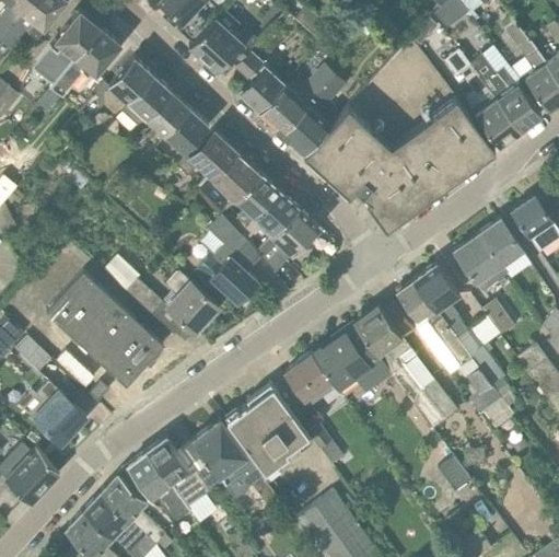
[(0,16),(0,42),(1,43),(24,14),(24,13),(34,0),(4,0),(10,4),(0,16)]
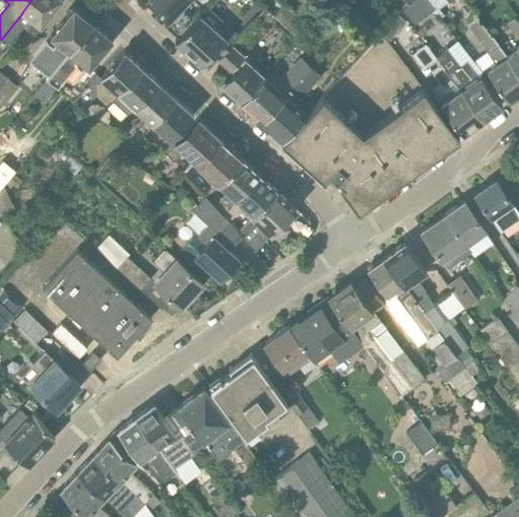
[(26,28),(35,36),(63,0),(62,0),(31,0),(22,12),(22,13),(1,40),(11,48),(26,28)]
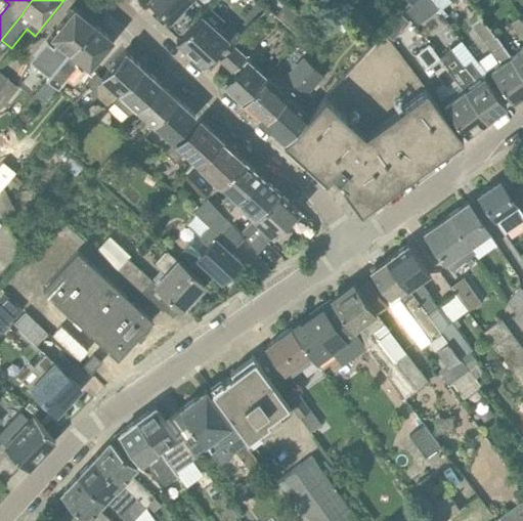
[(180,40),(194,24),(184,12),(193,2),(191,0),(190,0),(191,0),(190,0),(153,0),(149,3),(170,23),(166,27),(180,40)]
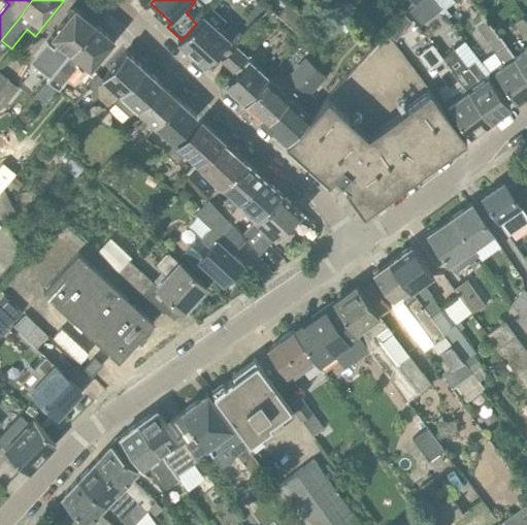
[(321,0),(329,7),(333,10),(343,19),(351,11),(338,0),(321,0)]
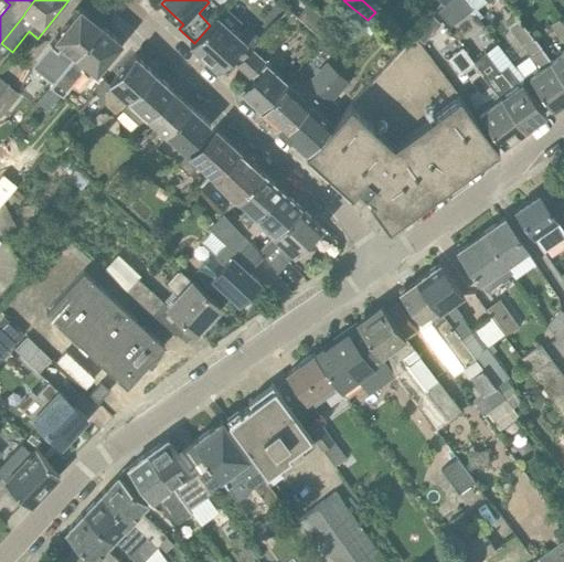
[(451,28),(472,11),(464,0),(453,0),(439,13),(451,28)]
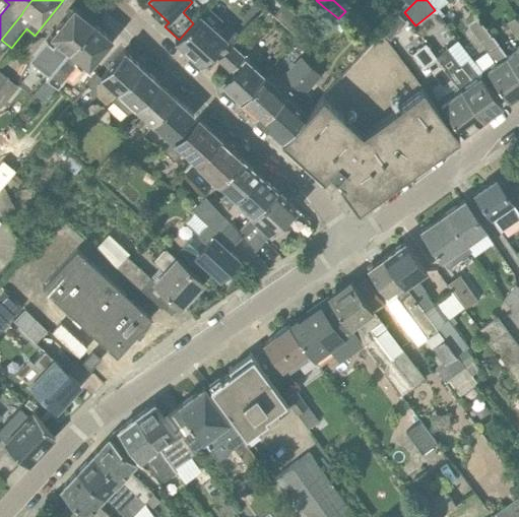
[(444,0),(427,0),(435,10),(446,2),(444,0)]
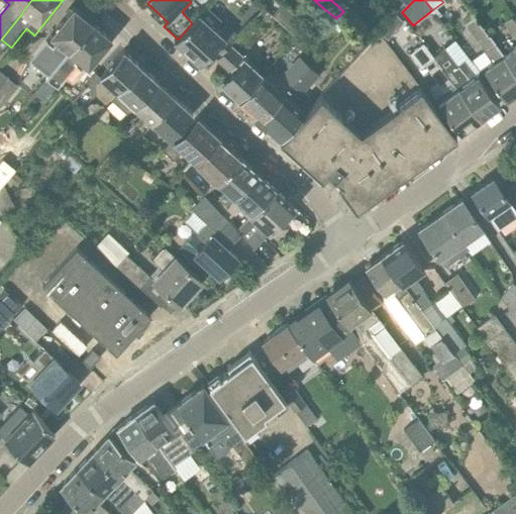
[(273,18),(297,41),(308,29),(284,7),(273,18)]
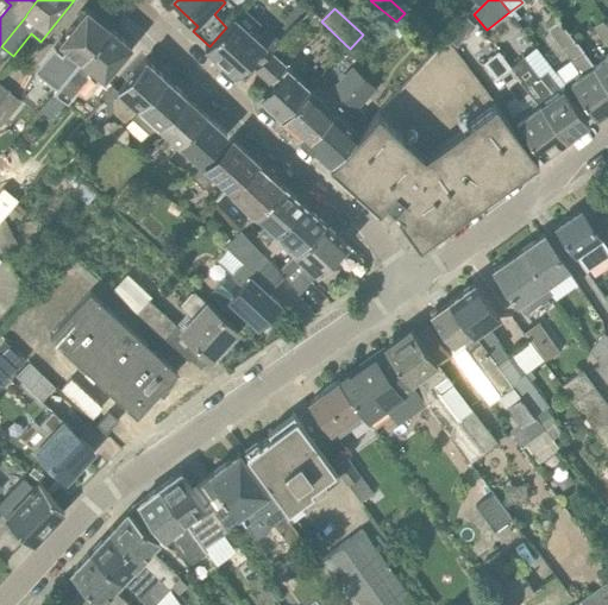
[(39,115),(41,115),(56,96),(110,30),(87,12),(60,45),(71,56),(68,60),(66,57),(43,86),(43,87),(38,94),(49,104),(39,115)]
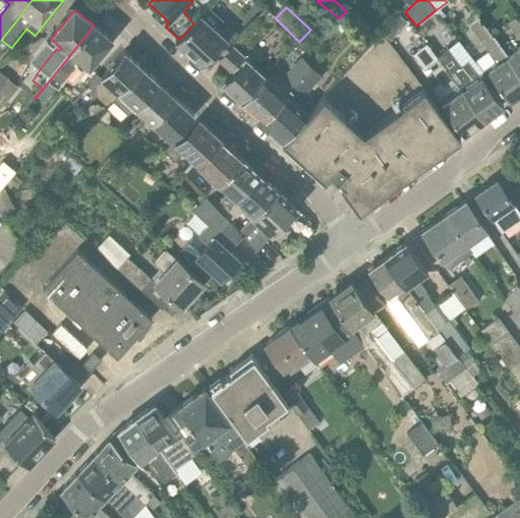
[(342,21),(339,18),(329,10),(323,16),(336,30),(342,21)]
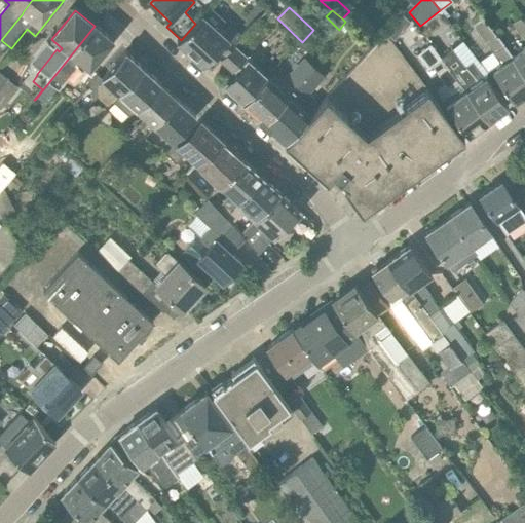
[(226,58),(235,47),(244,38),(231,27),(224,35),(203,15),(195,24),(181,40),(178,43),(202,67),(218,50),(226,58)]
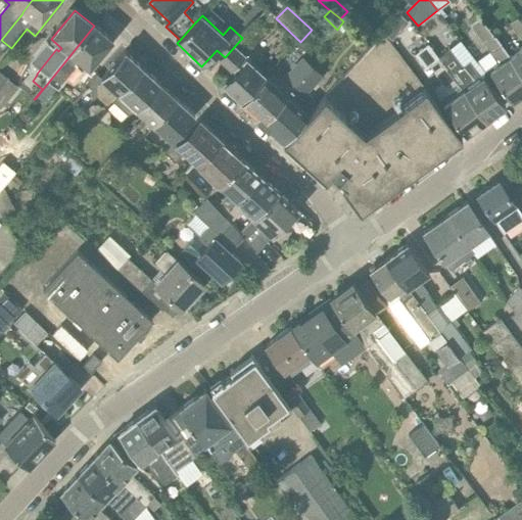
[(510,26),(518,37),(521,33),(521,28),(517,20),(510,26)]
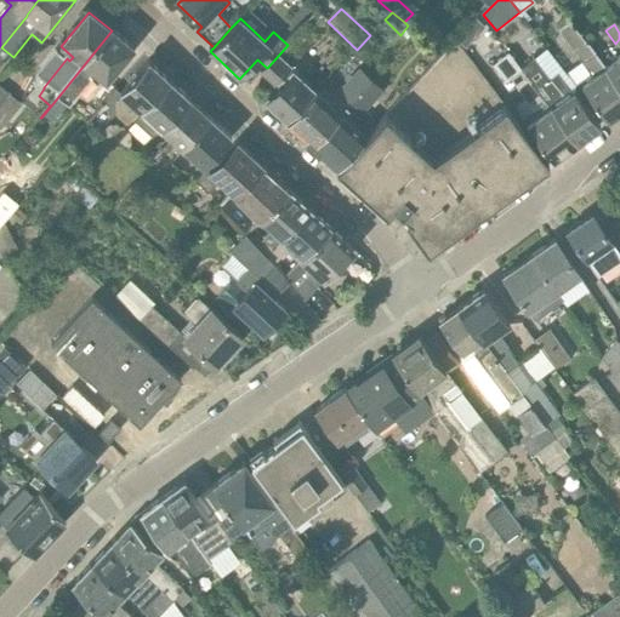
[(95,74),(107,84),(135,50),(112,30),(57,98),(41,118),(52,129),(69,109),(70,109),(94,81),(91,79),(95,74)]
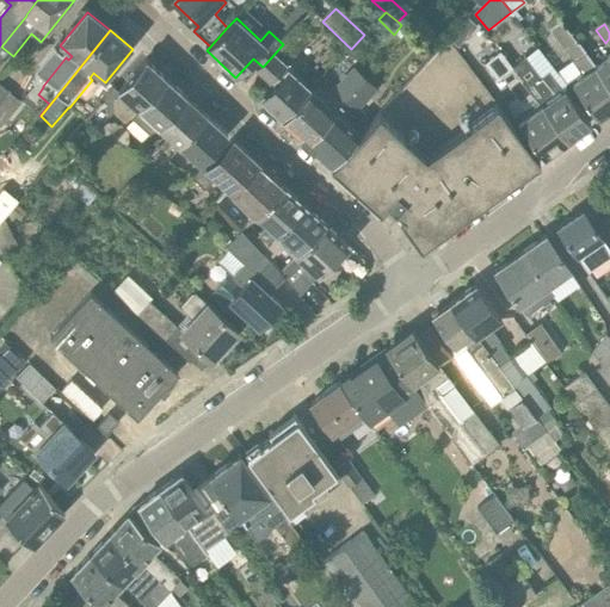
[(456,32),(450,39),(451,39),(460,51),(467,43),(456,32)]
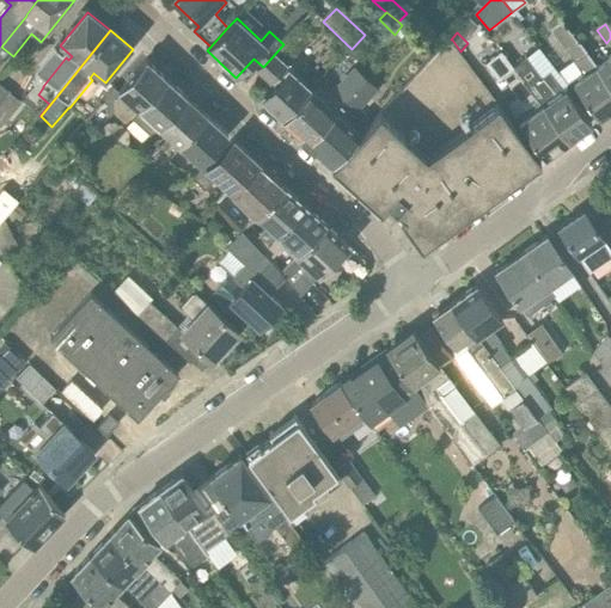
[(333,166),(333,167),(333,169),(382,214),(390,206),(404,219),(401,222),(422,251),(542,164),(460,51),(452,40),(333,166)]
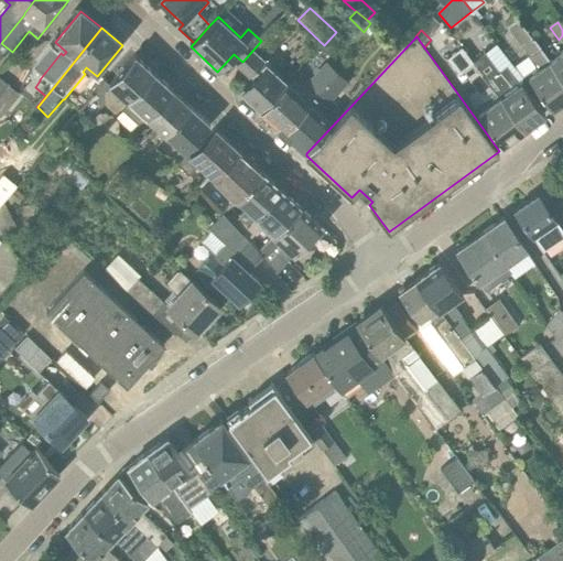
[(539,72),(529,78),(553,111),(562,104),(562,81),(550,63),(533,40),(522,49),(539,72)]
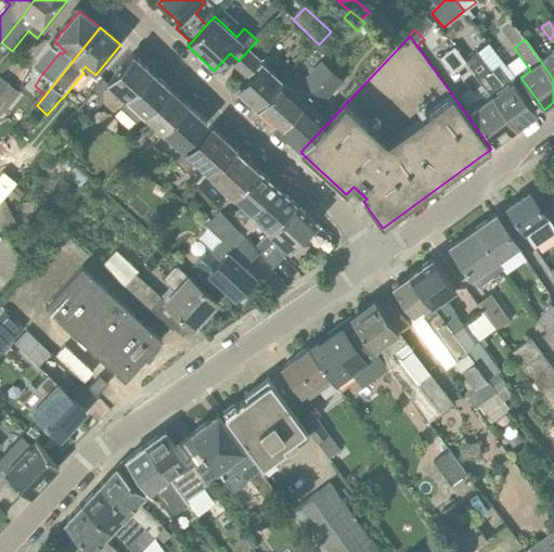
[(459,76),(480,106),(472,114),(495,145),(516,130),(467,64),(455,49),(440,61),(454,79),(459,76)]
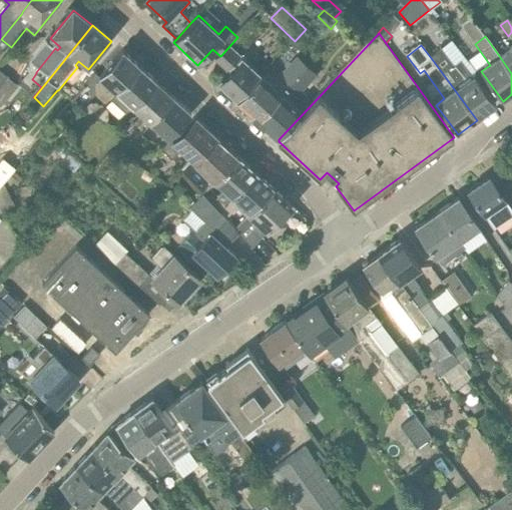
[(218,84),(237,102),(263,76),(262,75),(242,58),(229,46),(220,56),(215,61),(228,74),(218,84)]
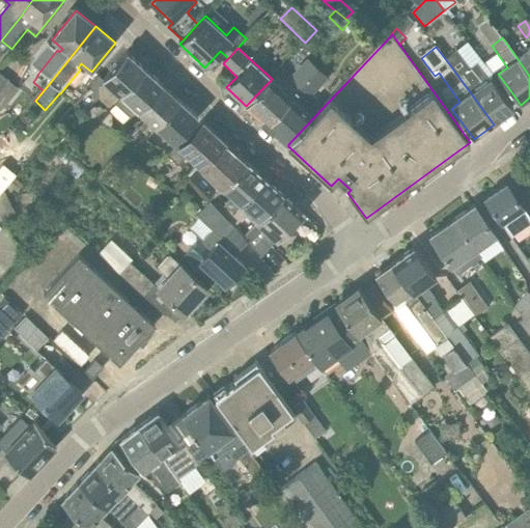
[(529,50),(518,59),(529,76),(529,50)]
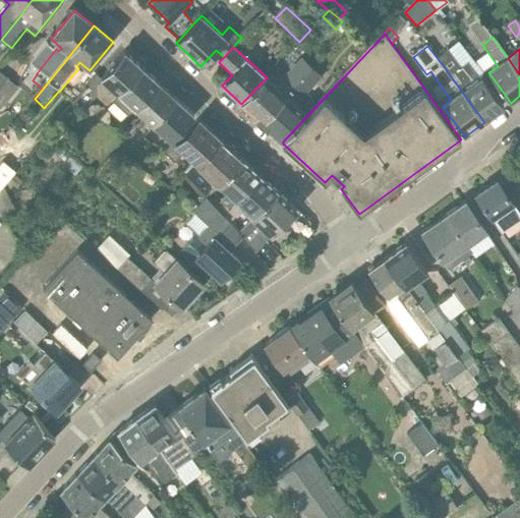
[(101,79),(118,96),(143,69),(125,53),(101,79)]
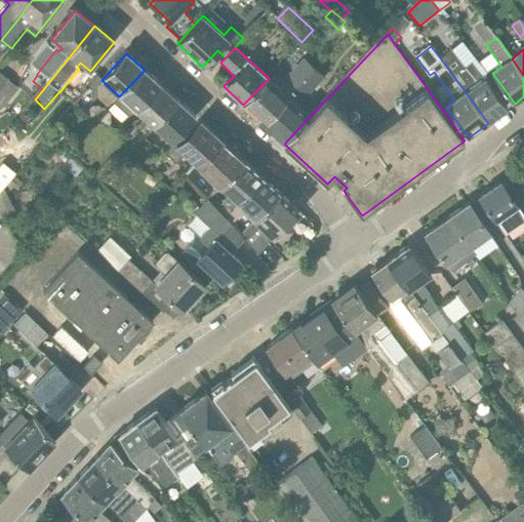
[(442,61),(488,123),(508,109),(486,79),(477,86),(452,53),(442,61)]
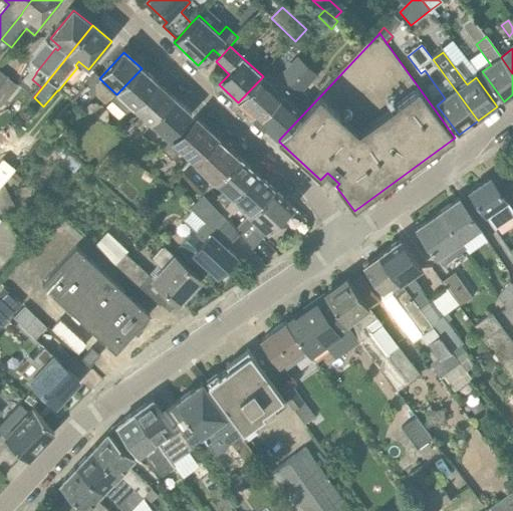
[(263,76),(238,102),(259,120),(308,67),(298,57),(273,84),(263,74),(262,75),(263,76)]
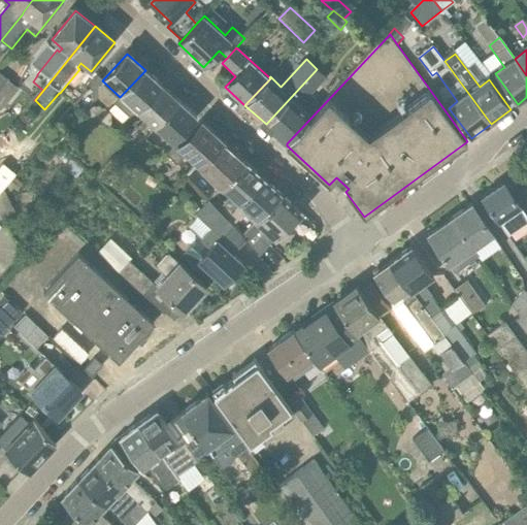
[(266,124),(287,143),(313,116),(302,106),(327,79),(317,69),(266,124)]
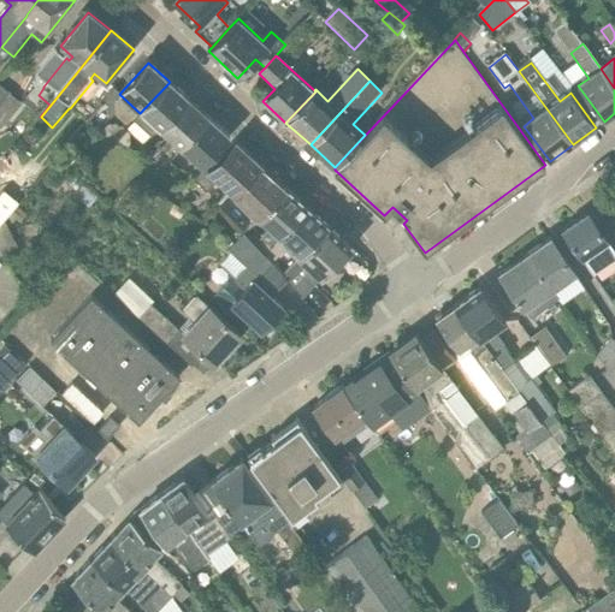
[(140,113),(160,131),(190,101),(170,82),(140,113)]
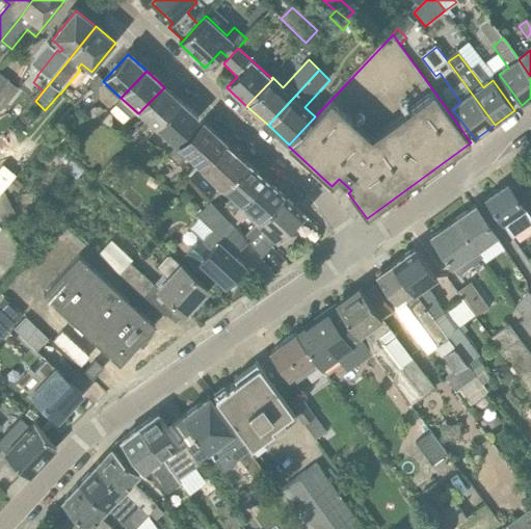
[(8,82),(0,91),(0,112),(1,113),(20,90),(8,82)]
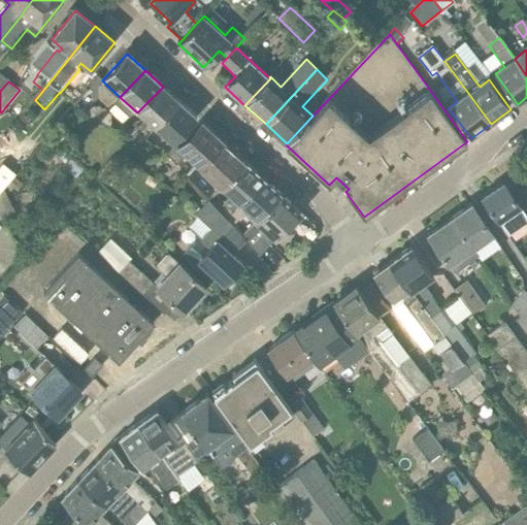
[(129,138),(139,143),(155,129),(180,102),(163,87),(137,112),(149,123),(143,128),(144,129),(141,132),(137,129),(129,138)]
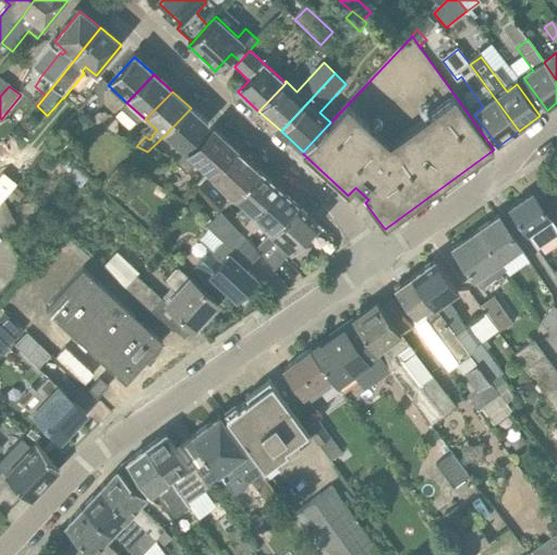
[(91,122),(103,129),(113,119),(116,116),(105,106),(91,122)]
